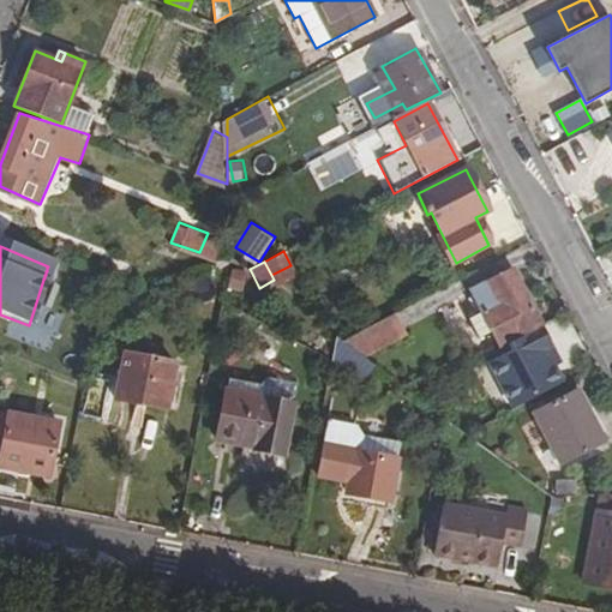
[(233,264),(229,288),(243,289),(244,274),(238,274),(240,267),(238,264),(233,264)]
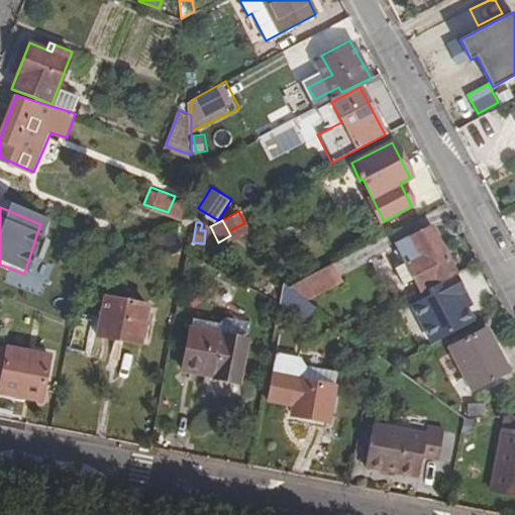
[(230,235),(234,242),(250,234),(244,223),(228,231),(230,235)]
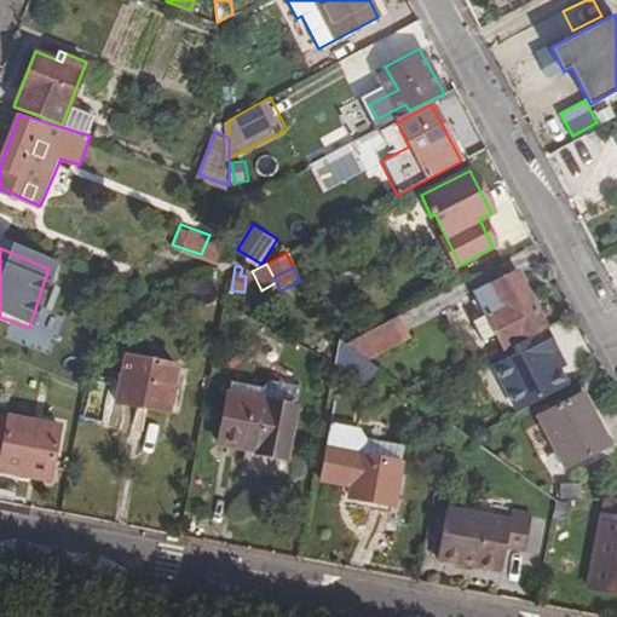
[(517,272),(491,283),(474,293),(484,315),(474,319),(484,338),(496,330),(505,346),(545,324),(517,272)]
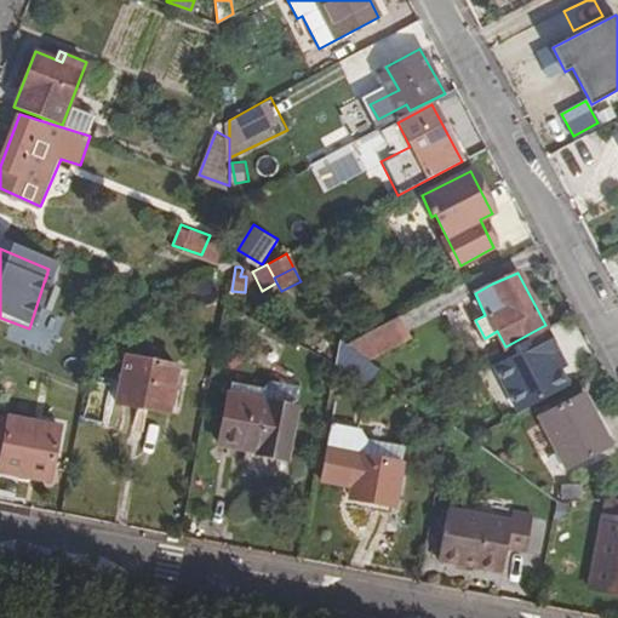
[(381,353),(411,337),(399,315),(368,331),(381,353)]
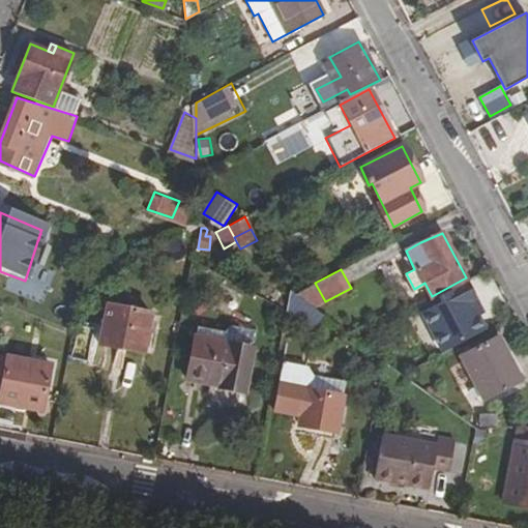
[(476,297),(466,277),(432,296),(416,303),(441,351),(485,328),(477,315),(469,300),(476,297)]
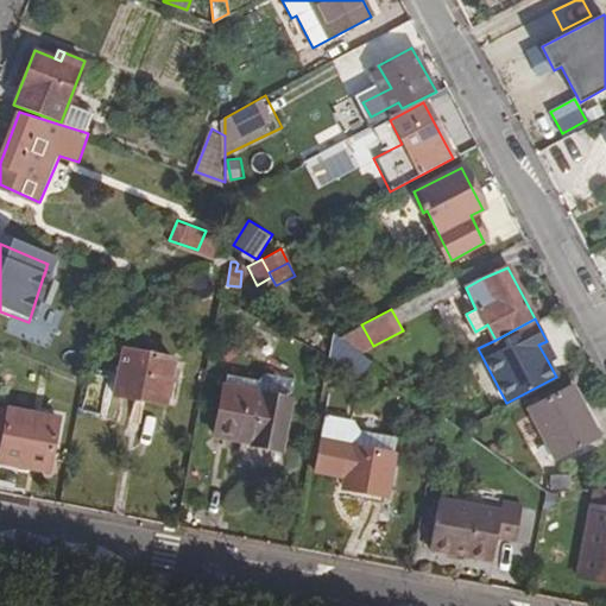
[(555,357),(547,341),(538,345),(548,361),(555,357)]
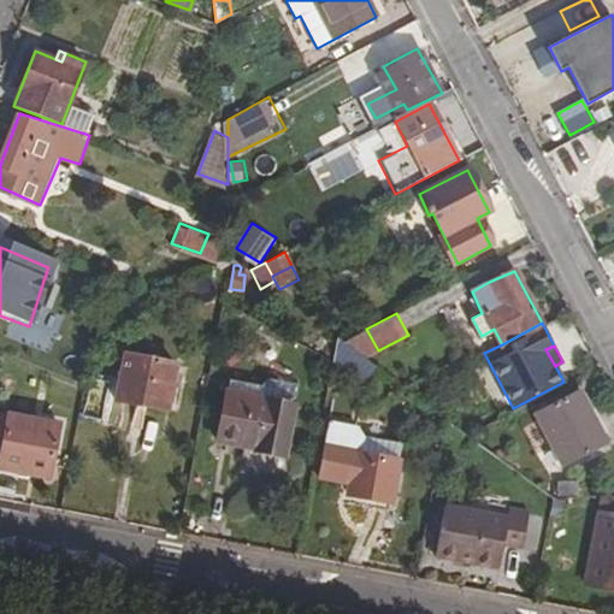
[(122,353),(113,399),(165,411),(170,381),(171,371),(173,362),(122,353)]
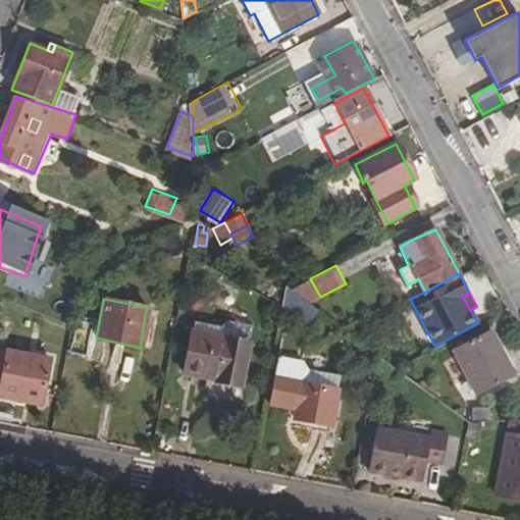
[(220,338),(250,344),(254,323),(227,317),(222,322),(195,316),(194,322),(222,327),(220,338)]
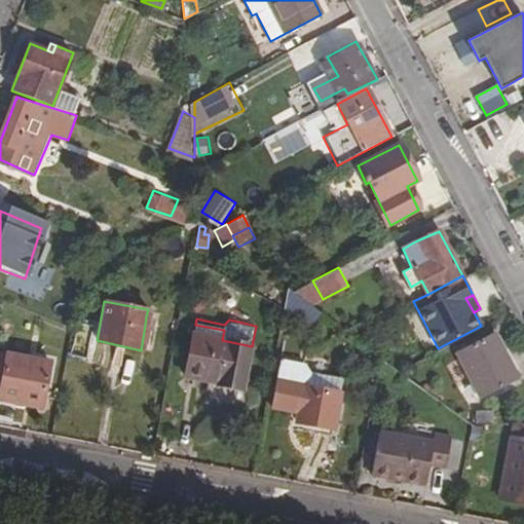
[(195,325),(184,375),(218,381),(217,384),(242,389),(252,346),(222,340),(224,330),(195,325)]
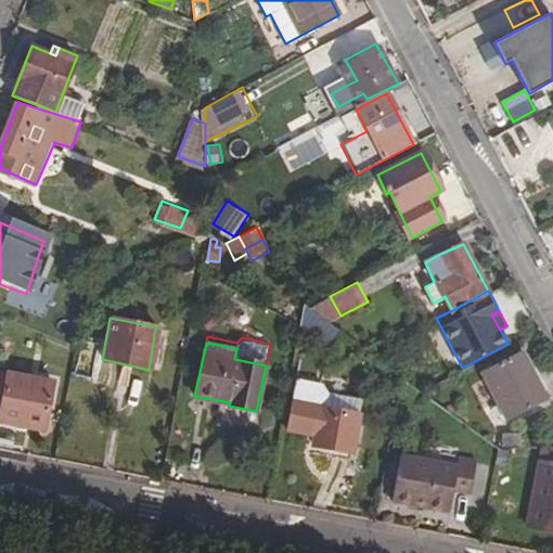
[(503,412),(505,416),(543,397),(521,352),(483,372),(499,403),(503,412)]
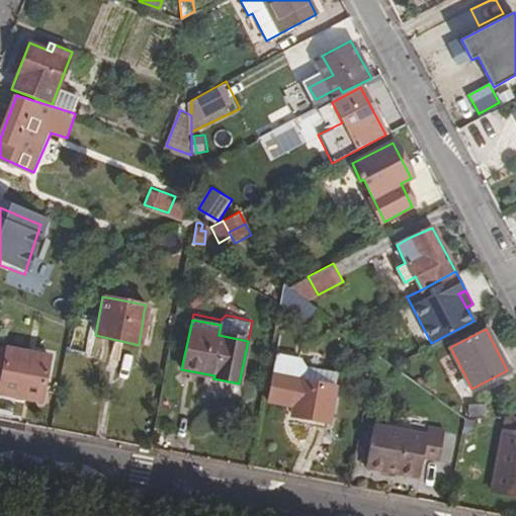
[(7,347),(0,385),(0,394),(39,401),(49,355),(7,347)]
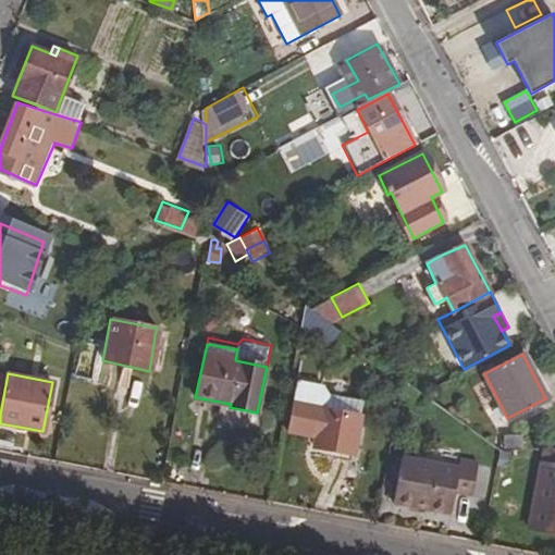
[(293,402),(361,415),(364,402),(329,394),(325,384),(297,380),(293,402)]
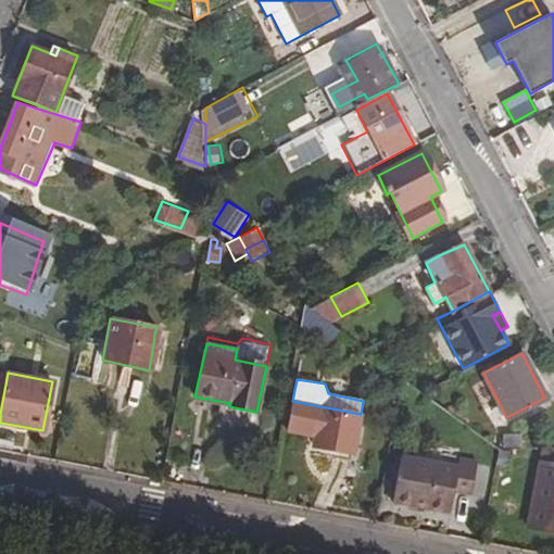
[(292,401),(287,430),(316,436),(314,447),(353,453),(361,414),(292,401)]
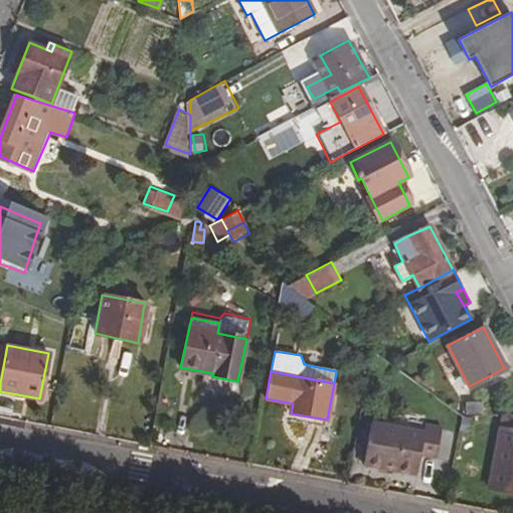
[(457,377),(461,384),(467,382),(463,374),(457,377)]
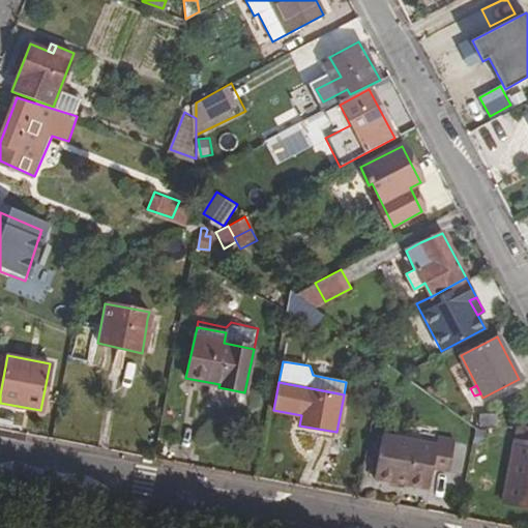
[(480,416),(481,428),(498,426),(497,415),(480,416)]
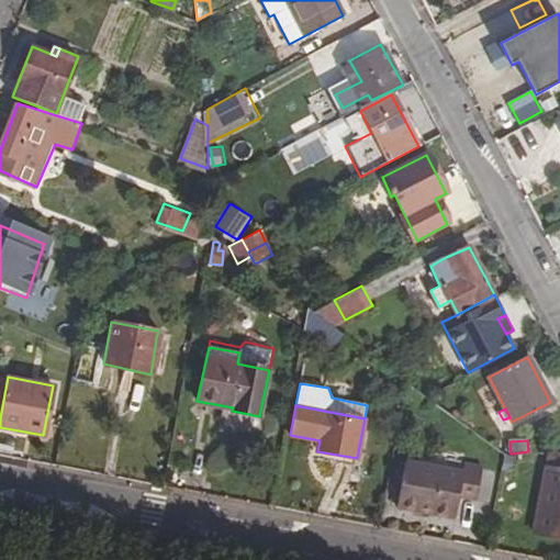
[(559,451),(550,452),(536,532),(559,537),(559,451)]
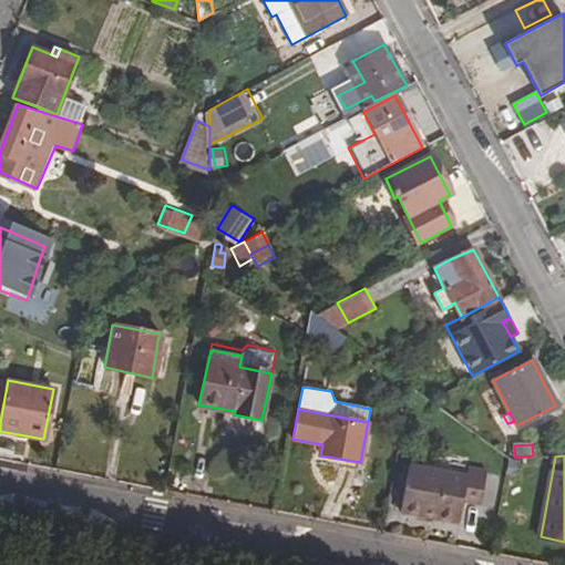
[(465,485),(464,489),(484,493),(490,464),(470,461),(468,472),(465,485)]
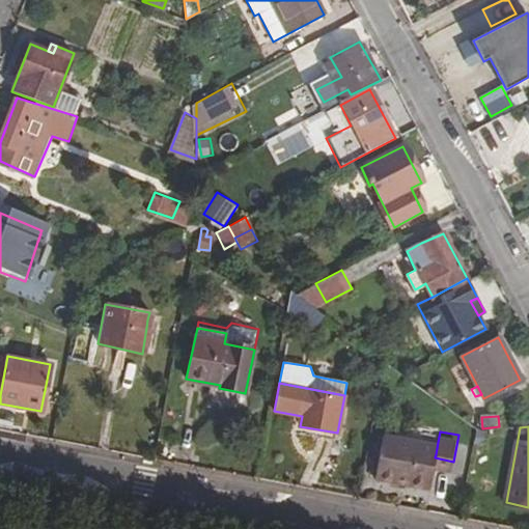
[(393,433),(390,445),(436,454),(438,442),(393,433)]
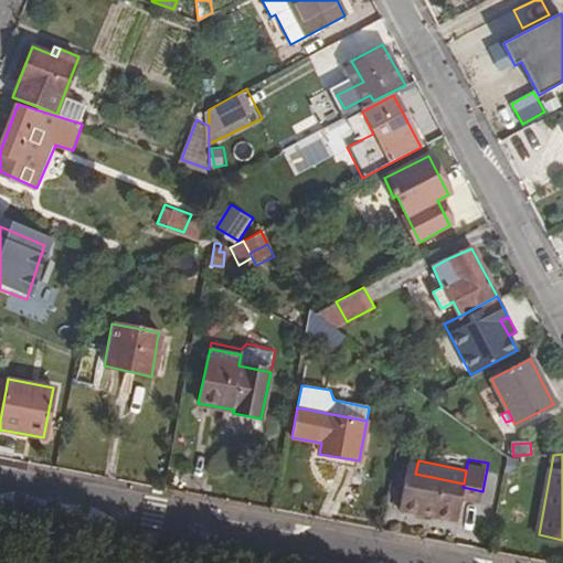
[(415,474),(410,507),(457,517),(463,487),(464,484),(415,474)]
